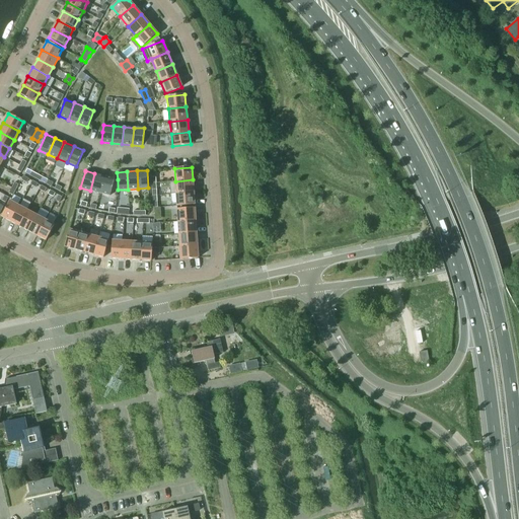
[(104,175),(94,173),(90,191),(100,193),(104,175)]
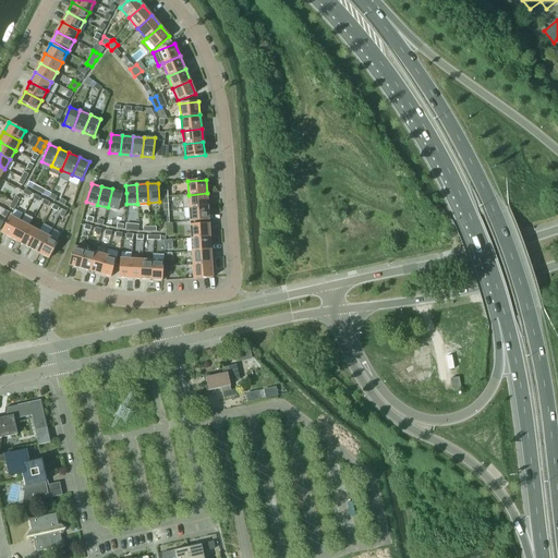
[(118,210),(123,192),(112,189),(108,207),(118,210)]
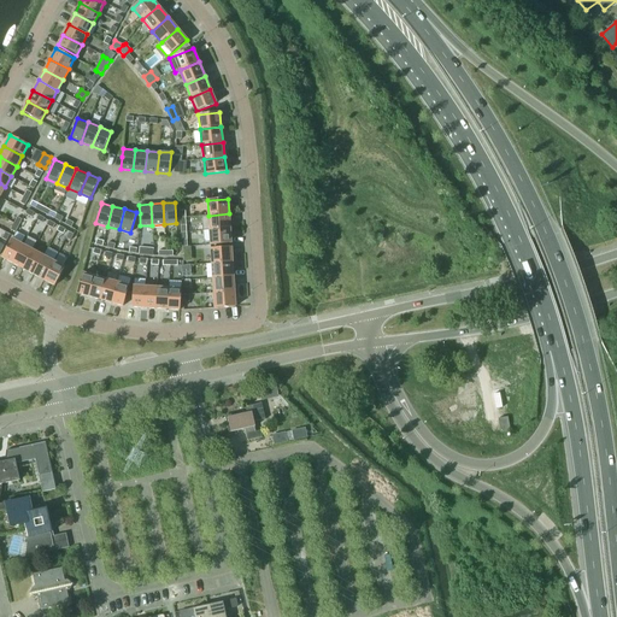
[(209,230),(230,229),(229,213),(209,216),(209,230)]
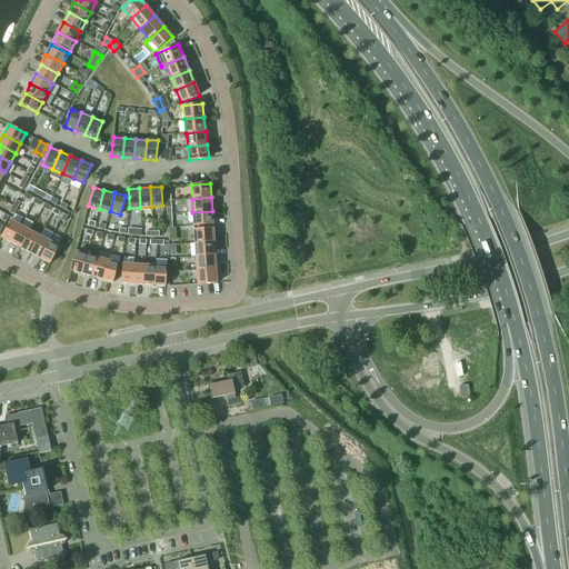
[(212,211),(192,212),(193,226),(213,225),(212,211)]
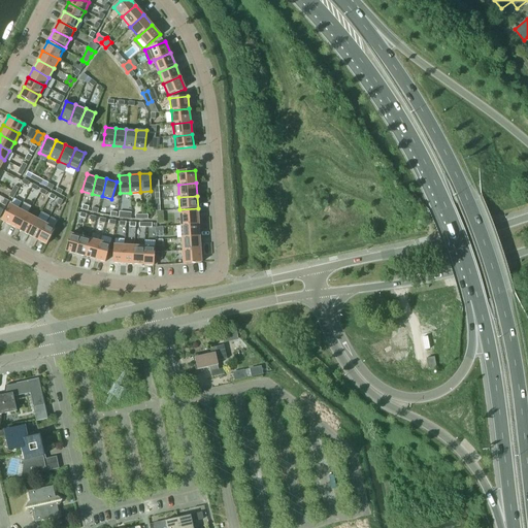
[(19,209),(10,204),(1,221),(10,225),(19,209)]
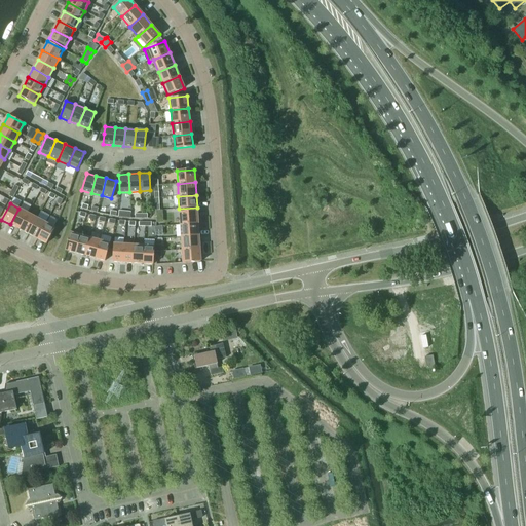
[(10,224),(20,229),(28,214),(19,209),(10,224)]
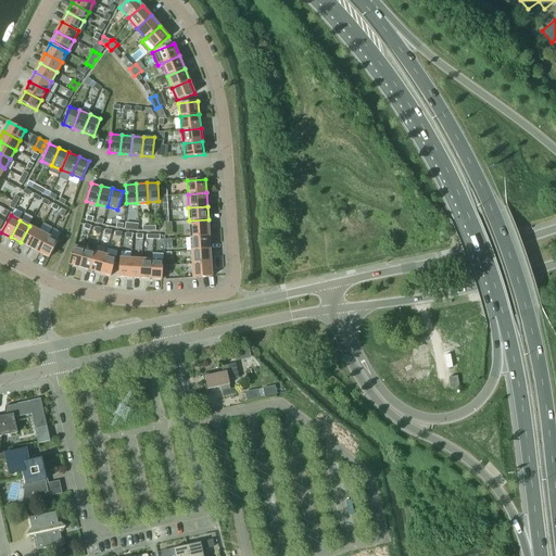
[(41,228),(49,232),(52,227),(45,223),(41,228)]
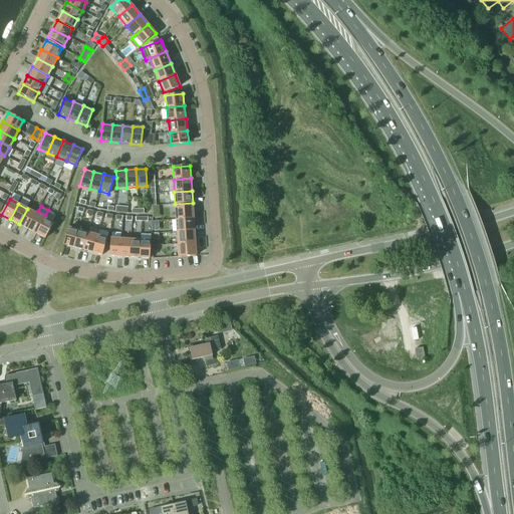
[(193,206),(176,207),(176,220),(194,218),(193,206)]
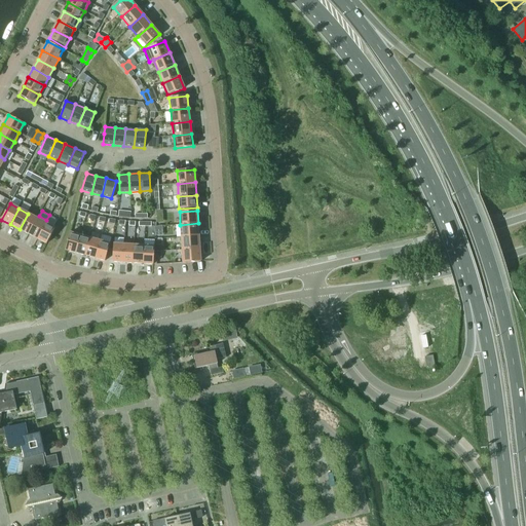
[(29,234),(37,218),(28,214),(20,229),(29,234)]
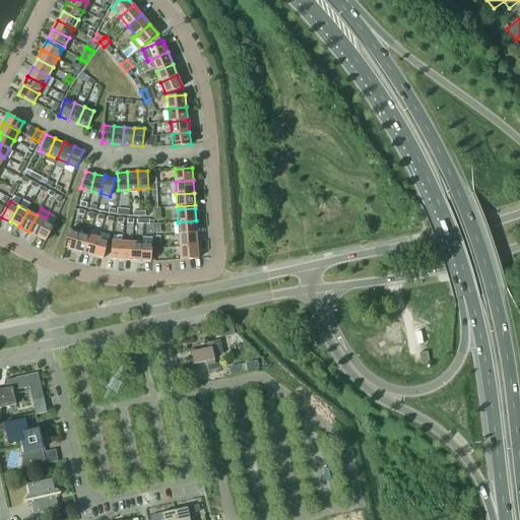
[(37,215),(28,232),(37,237),(46,220),(37,215)]
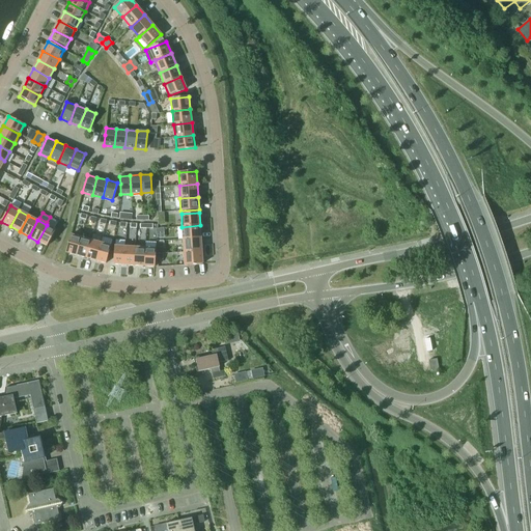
[(47,225),(37,242),(47,246),(55,230),(47,225)]
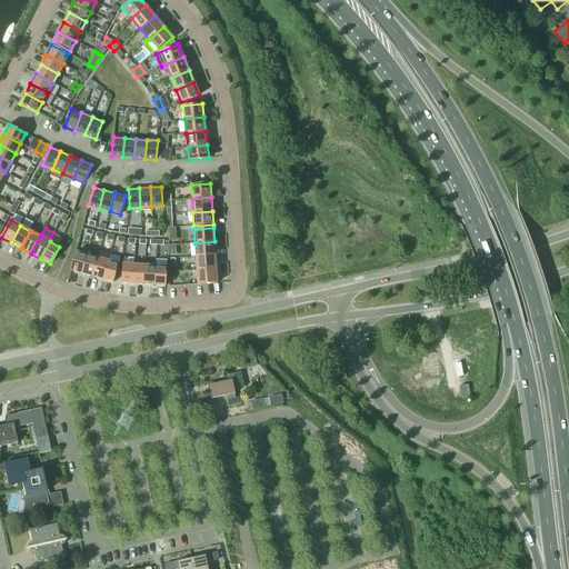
[(195,243),(196,257),(216,256),(215,241),(195,243)]
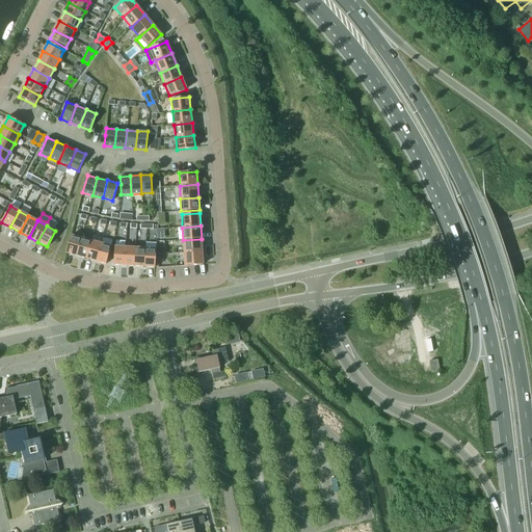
[(71,235),(67,253),(76,256),(81,238),(71,235)]
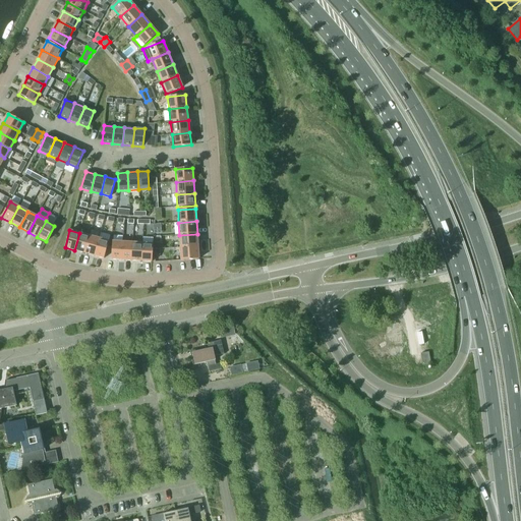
[(84,253),(89,236),(79,233),(74,250),(84,253)]
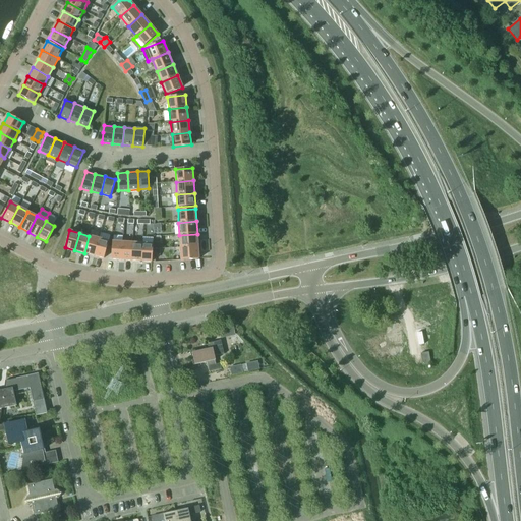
[(198,246),(197,234),(179,235),(180,247),(198,246)]
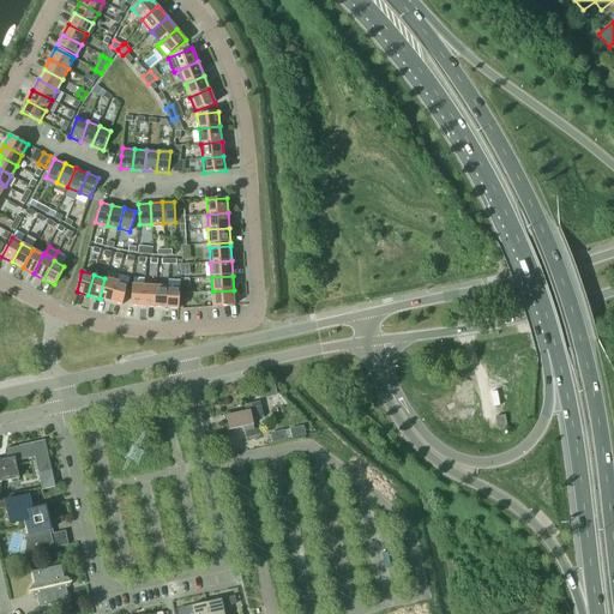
[(116,281),(104,278),(100,299),(110,301),(116,281)]
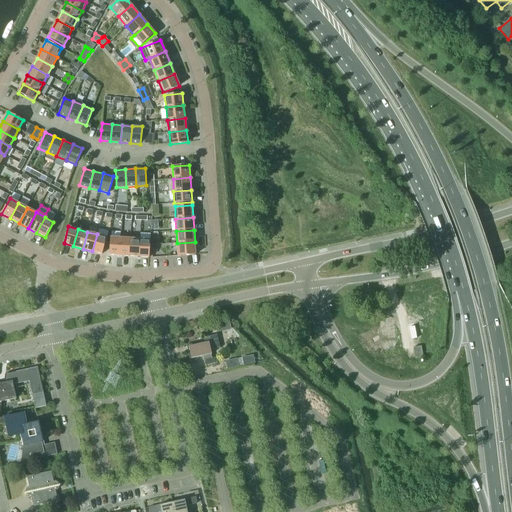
[(107,237),(97,234),(92,251),(102,254),(107,237)]
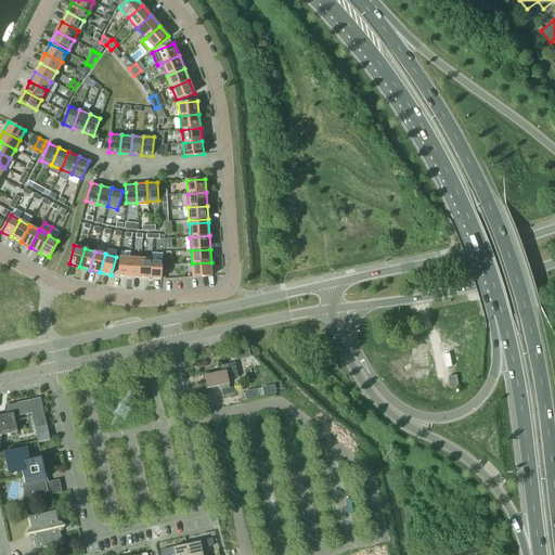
[(119,257),(118,276),(129,276),(130,258),(119,257)]
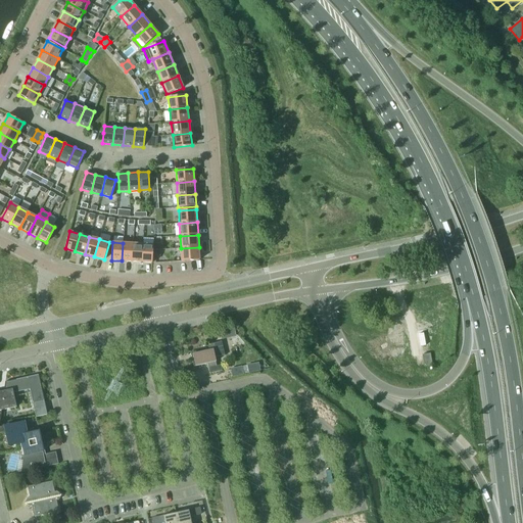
[(123,243),(122,260),(132,262),(133,244),(123,243)]
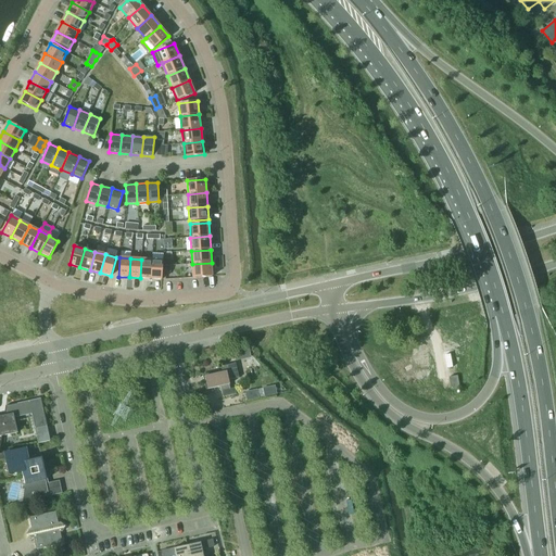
[(141,260),(140,278),(151,279),(152,260),(141,260)]
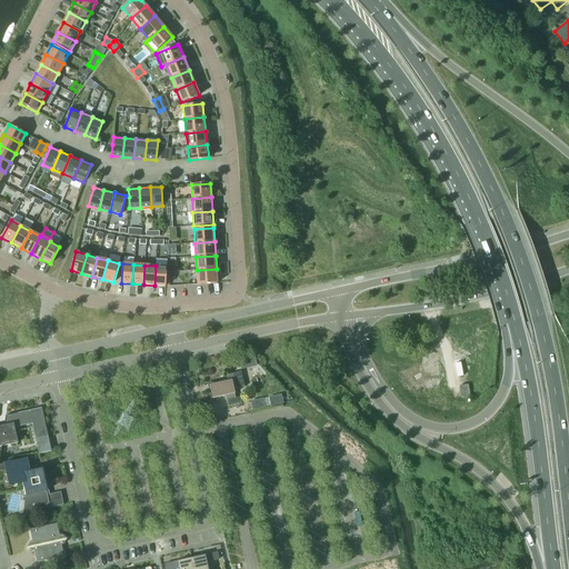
[(167,267),(156,266),(155,286),(166,286),(167,267)]
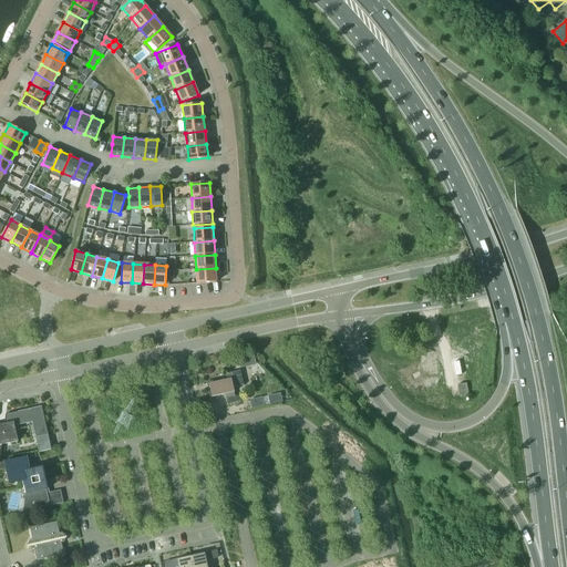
[(196,269),(197,282),(197,284),(216,282),(216,281),(216,268),(196,269)]
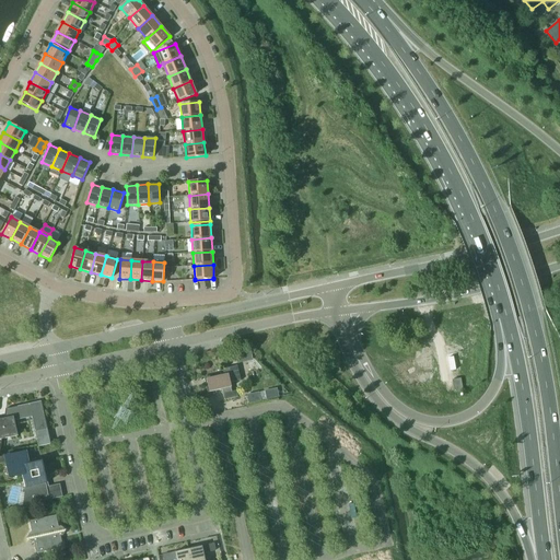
[(252,350),(235,353),(237,363),(253,360),(252,350)]
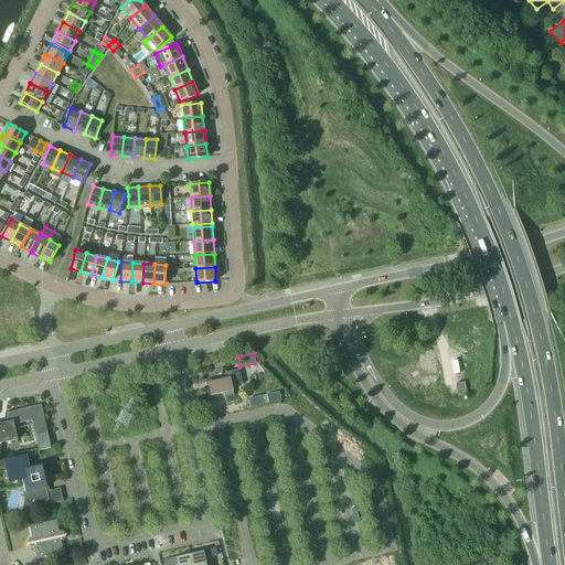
[(212,395),(224,393),(226,404),(240,401),(238,394),(226,396),(225,392),(233,391),(232,386),(243,384),(240,369),(224,372),(225,376),(205,381),(210,396),(212,395)]
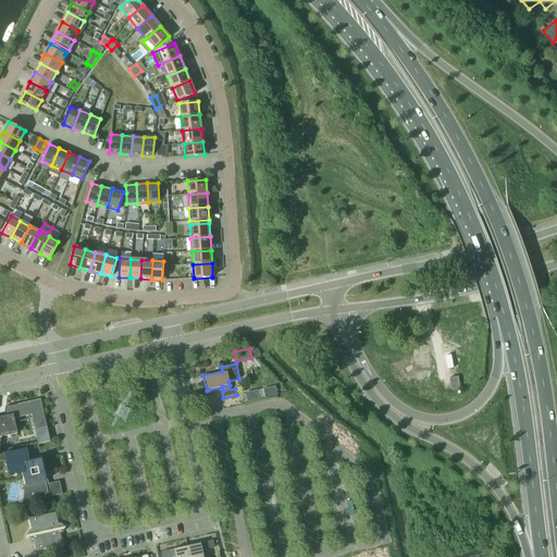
[(458,376),(449,378),(449,379),(452,391),(460,388),(458,376)]
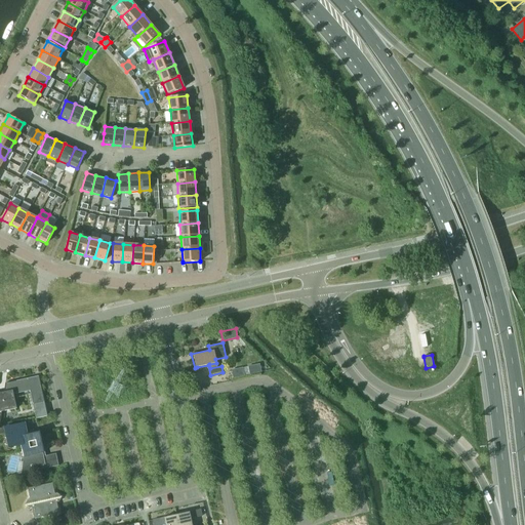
[(259,364),(248,367),(250,375),(261,372),(259,364)]
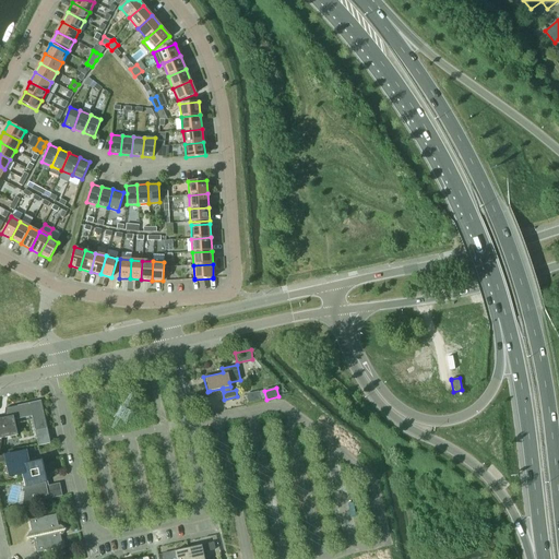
[(259,392),(247,394),(249,403),(261,401),(259,392)]
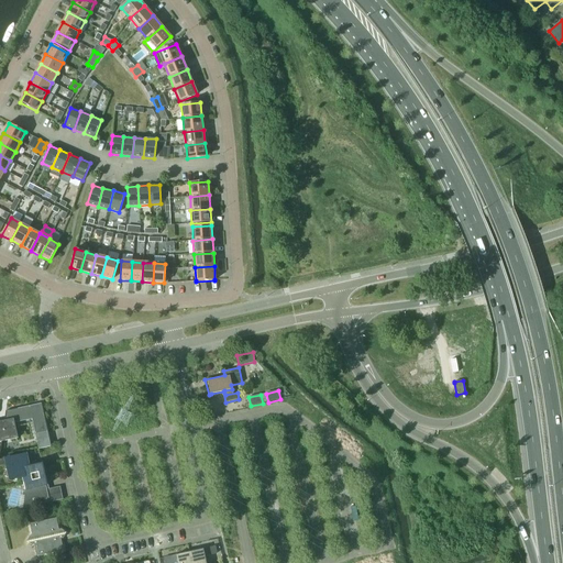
[(4,421),(13,419),(14,422),(44,417),(47,431),(35,433),(39,449),(52,446),(42,403),(6,411),(4,421)]
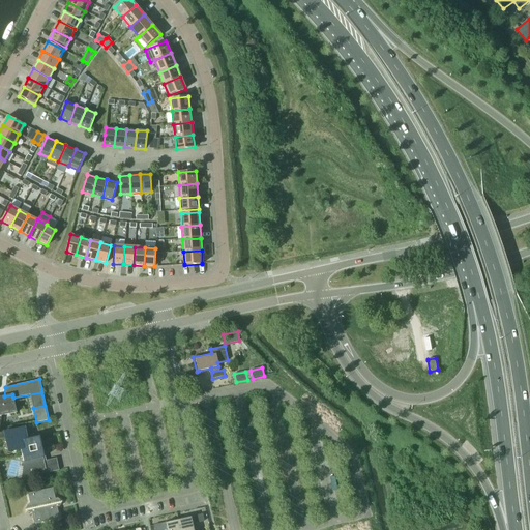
[(4,396),(0,396),(0,415),(1,416),(0,423),(0,429),(2,415),(17,412),(13,398),(12,394),(4,396)]
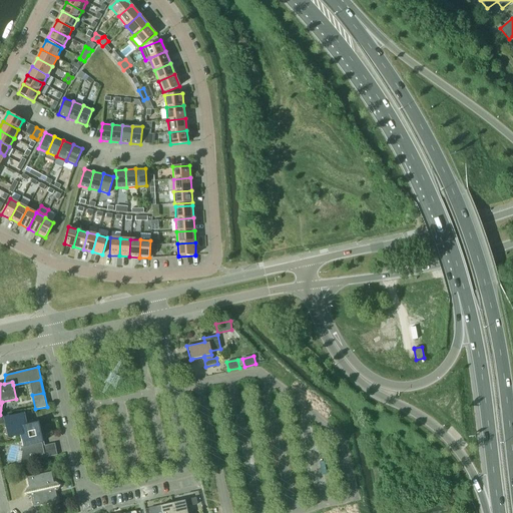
[(20,435),(26,426),(24,414),(4,418),(6,425),(6,428),(6,435),(8,435),(9,438),(20,435)]
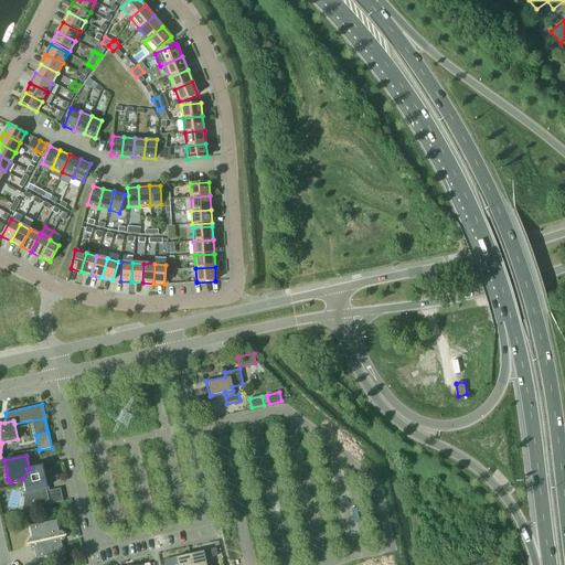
[(22,479),(25,492),(23,510),(63,501),(60,488),(48,490),(45,479),(45,477),(45,468),(43,468),(42,466),(29,469),(22,479)]
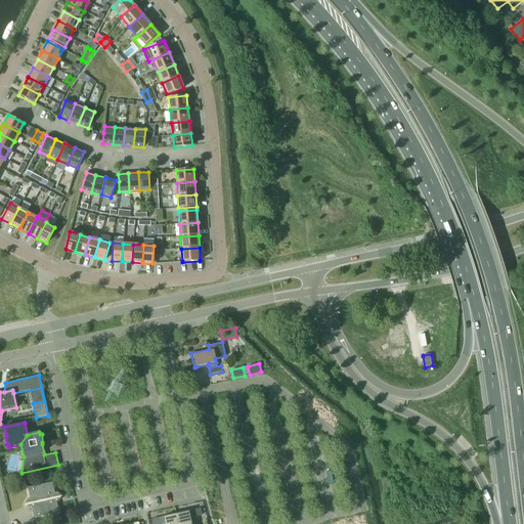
[(28,498),(25,504),(30,508),(32,507),(34,518),(58,512),(56,501),(58,500),(62,495),(56,492),(54,492),(52,482),(28,487),(30,498),(28,498)]
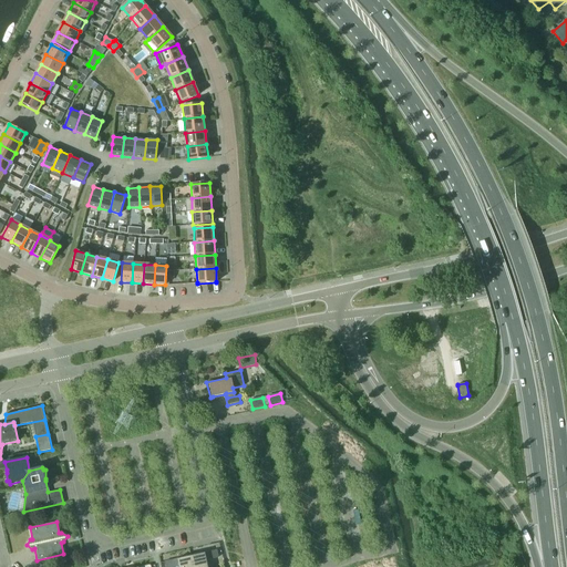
[(205,553),(191,556),(193,566),(206,566),(204,554),(205,554),(205,553)]
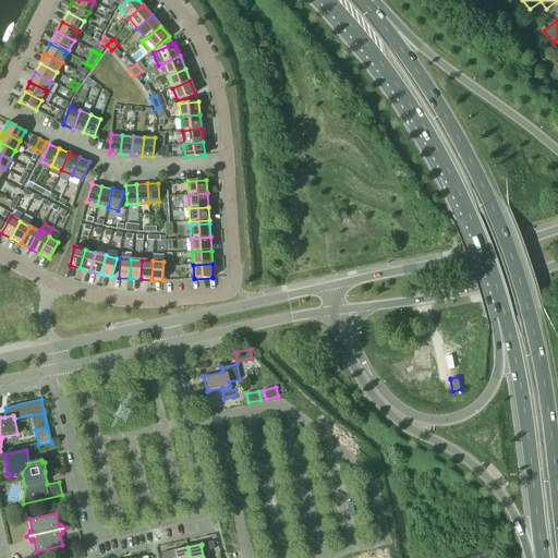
[(190,557),(187,547),(162,553),(162,557),(171,557),(177,557),(190,557)]
